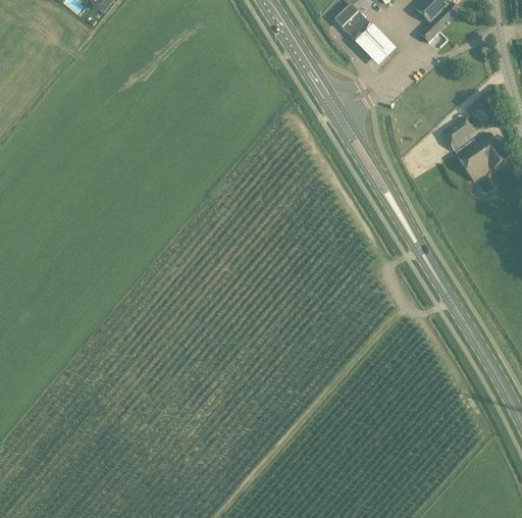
[(104,11),(112,0),(102,0),(98,6),(104,11)]
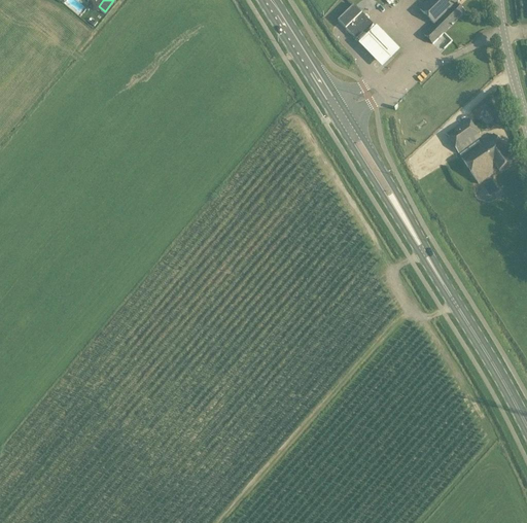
[(424,0),(419,6),(433,21),(423,32),(432,41),(465,9),(458,0),(424,0)]
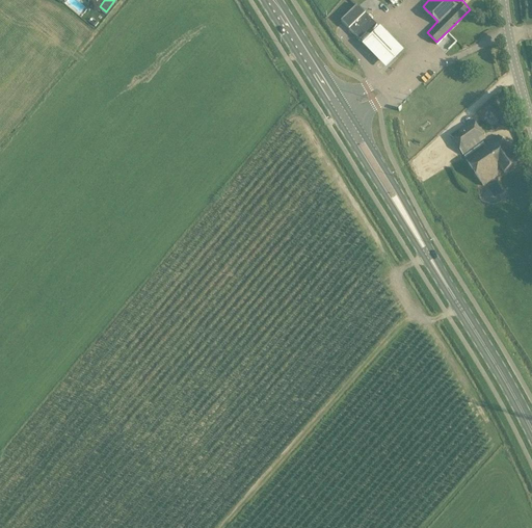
[(365,9),(357,2),(341,18),(348,25),(365,9)]
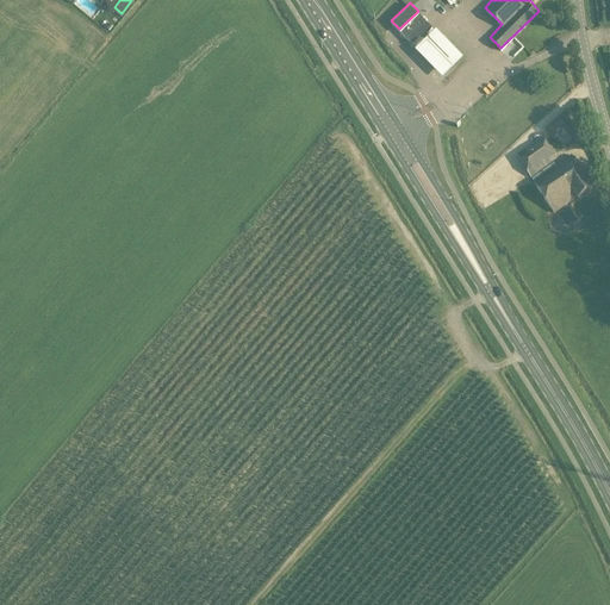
[(417,41),(433,25),(418,11),(399,29),(414,44),(417,41)]
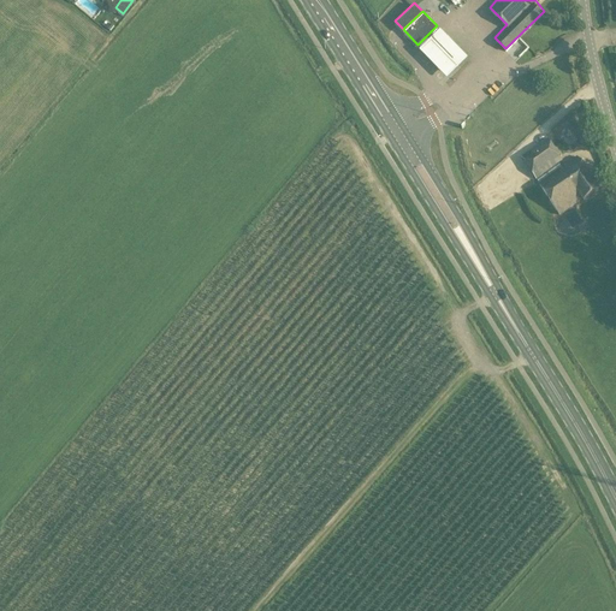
[(421,48),(420,51),(448,78),(469,58),(442,29),(428,42),(425,37),(418,45),(421,48)]
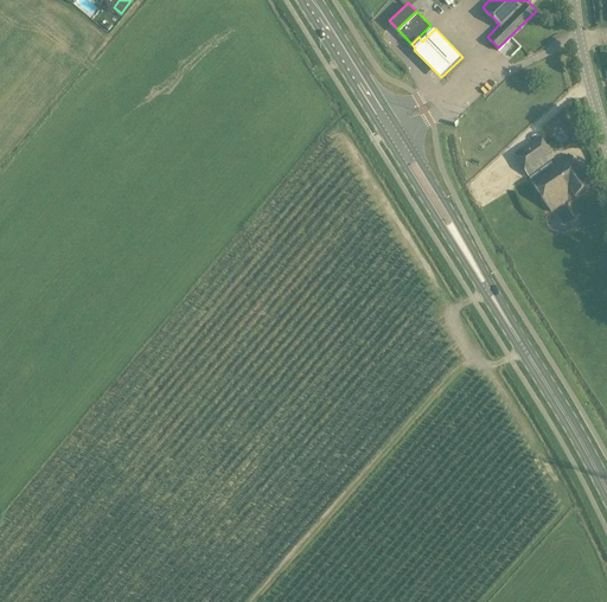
[(531,178),(553,207),(573,193),(574,194),(590,183),(568,151),(554,161),(550,157),(554,154),(538,130),(513,151),(529,173),(531,178)]
